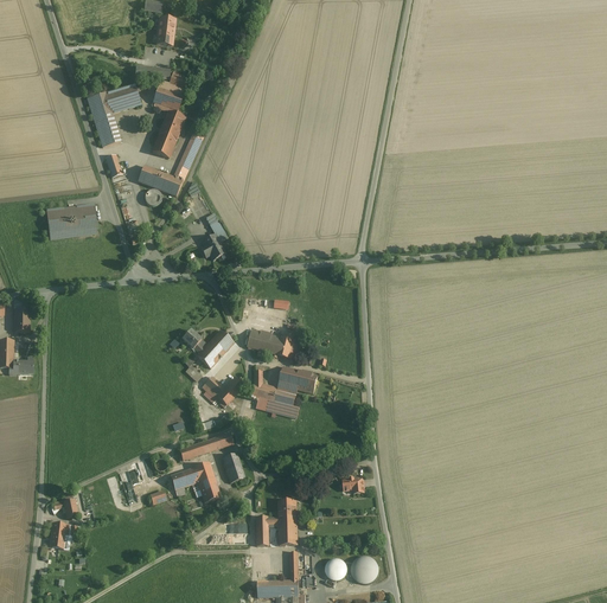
[(161,12),(163,1),(152,0),(146,0),(145,8),(161,12)]
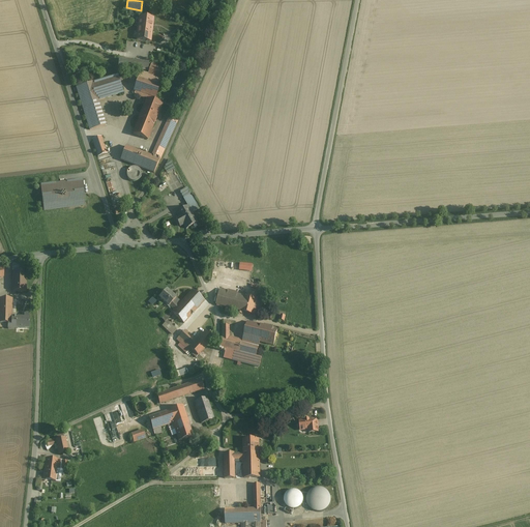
[(140,15),(138,26),(151,28),(153,16),(140,15)]
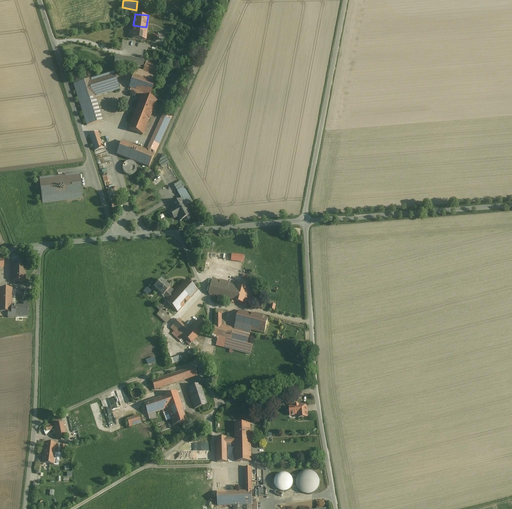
[(145,37),(146,27),(133,25),(132,35),(145,37)]
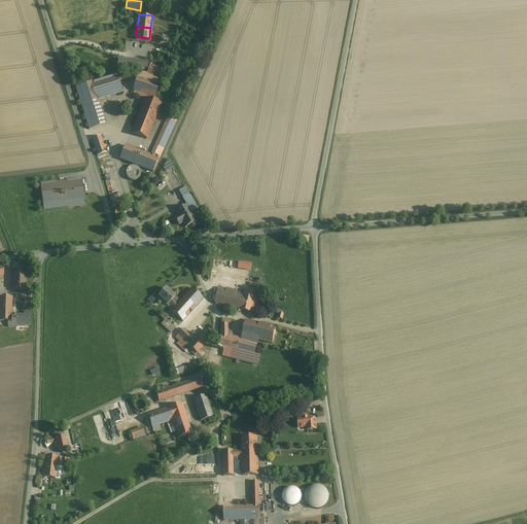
[(148,60),(118,56),(116,68),(132,69),(133,66),(147,68),(148,60)]
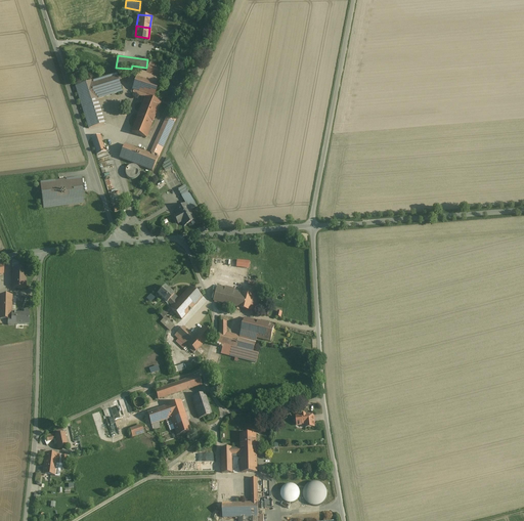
[(149,59),(146,70),(138,68),(137,69),(138,69),(132,87),(154,94),(164,64),(149,59)]
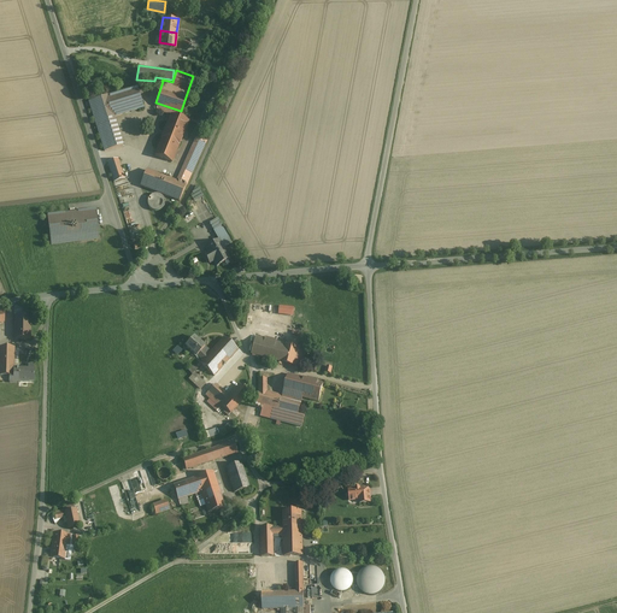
[(137,87),(136,84),(107,93),(106,93),(88,99),(105,147),(123,142),(113,115),(144,105),(139,92),(142,90),(141,87),(137,87)]
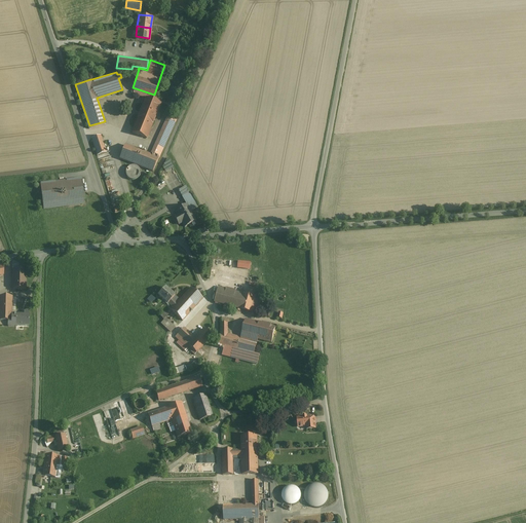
[(146,96),(141,107),(155,113),(160,101),(146,96)]
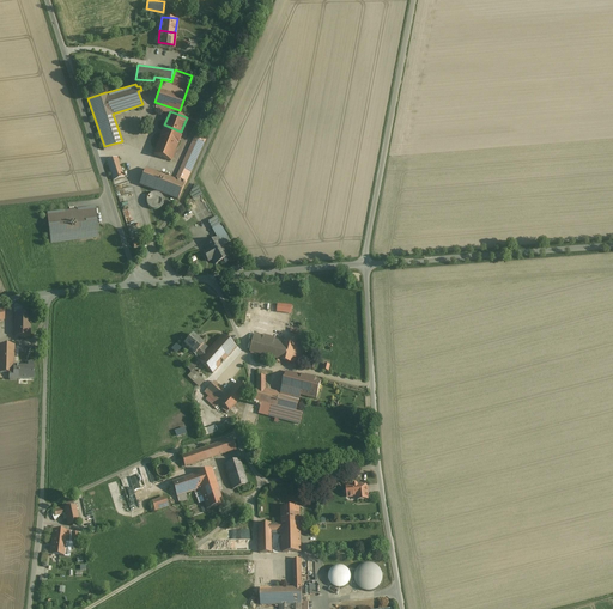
[(174,151),(181,132),(164,125),(156,145),(174,151)]
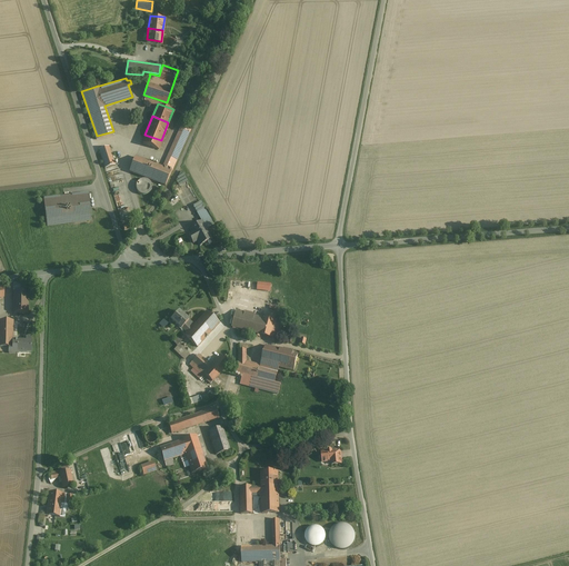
[(182,121),(179,128),(188,131),(191,126),(182,121)]
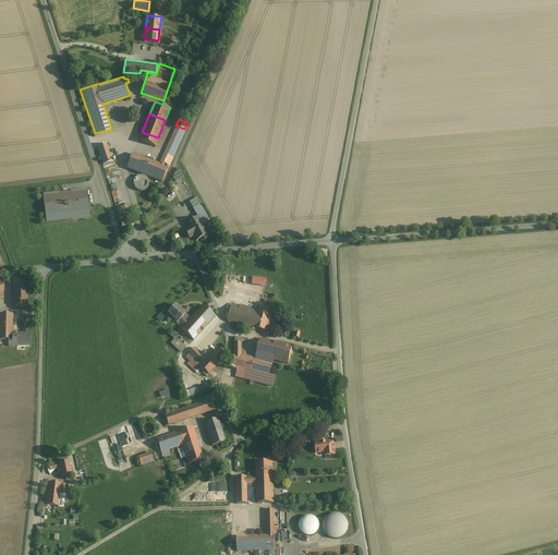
[(159,161),(132,151),(126,165),(161,179),(184,129),(176,125),(159,161)]
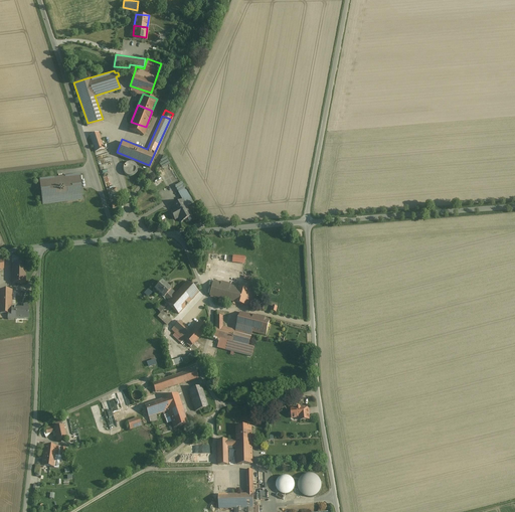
[(104,146),(98,130),(90,133),(96,149),(104,146)]
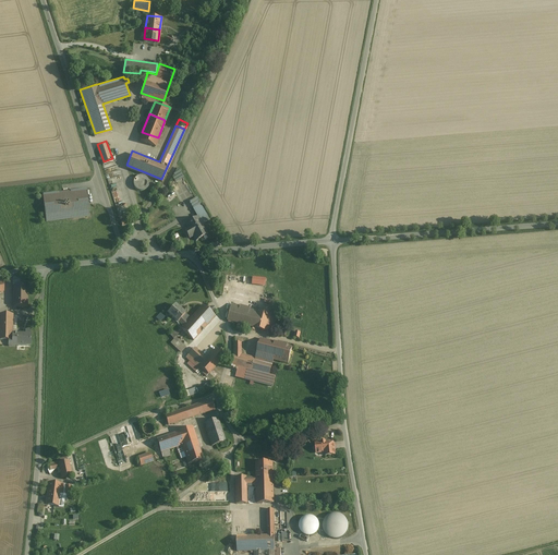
[(86,188),(43,192),(46,218),(89,214),(86,188)]
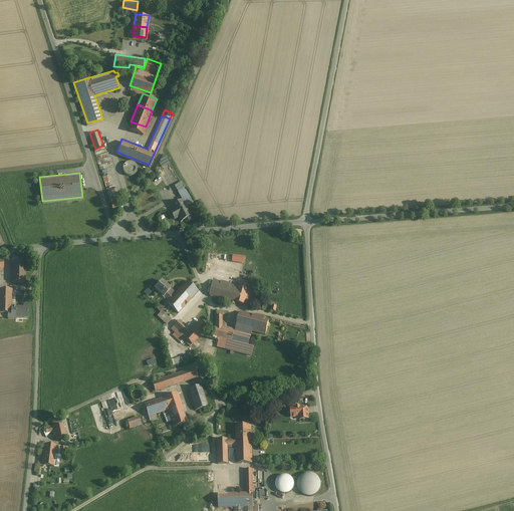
[(184,197),(182,198),(186,204),(187,203),(193,200),(185,186),(179,189),(180,189),(184,197)]
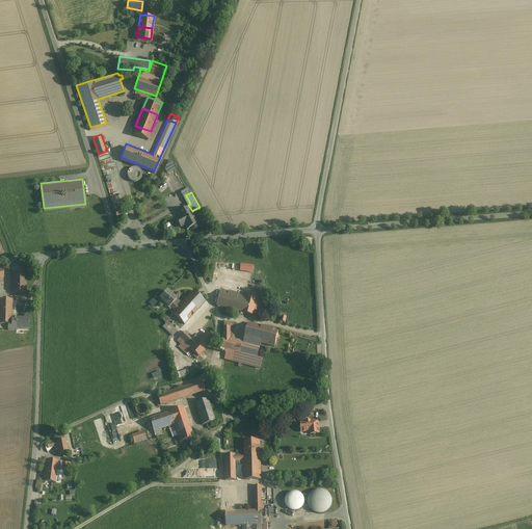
[(197,220),(192,211),(188,205),(177,211),(179,214),(176,216),(179,221),(183,220),(187,227),(197,220)]
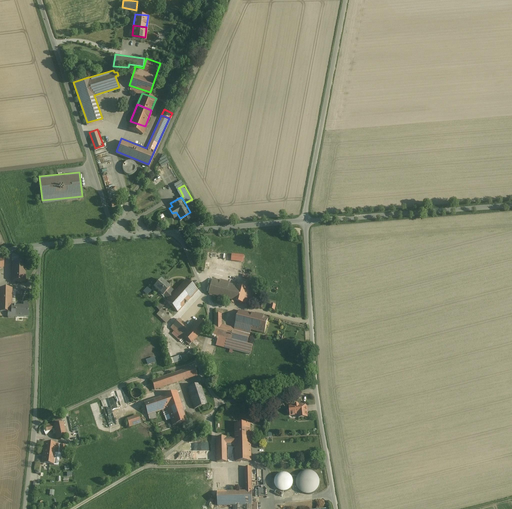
[(26,253),(13,252),(12,278),(25,278),(26,253)]
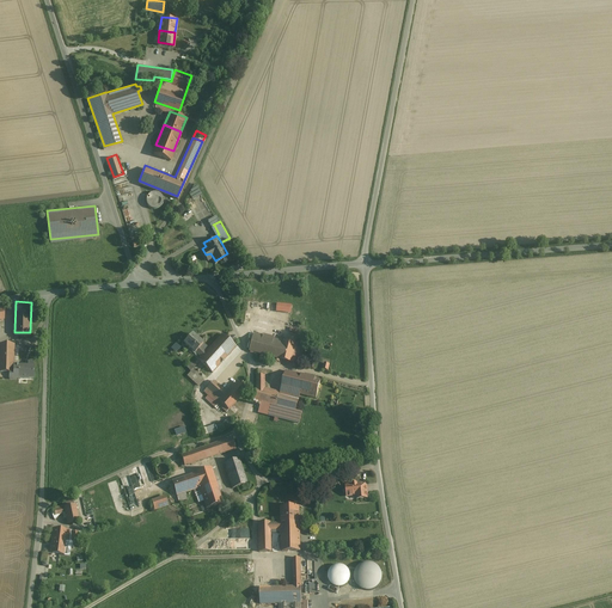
[(196,349),(201,354),(206,349),(200,344),(203,341),(193,331),(184,341),(195,350),(196,349)]
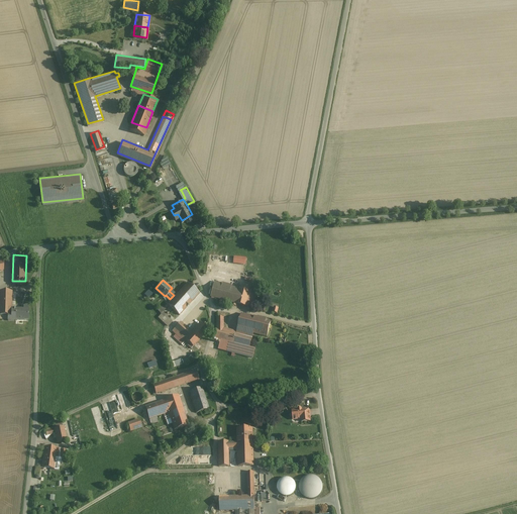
[(199,291),(187,280),(174,295),(170,299),(168,302),(178,311),(184,304),(186,306),(199,291)]
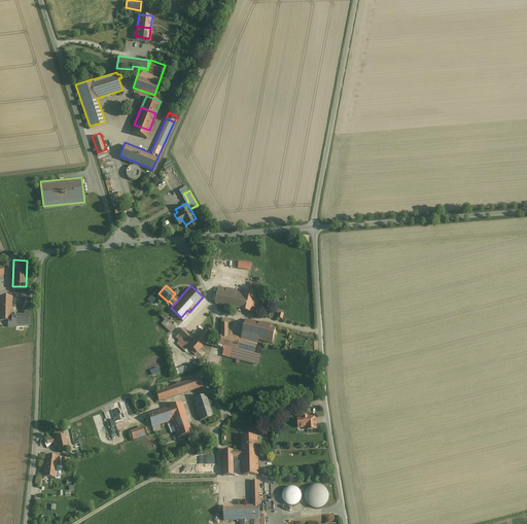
[(258,295),(222,286),(219,300),(218,301),(255,311),(258,295)]
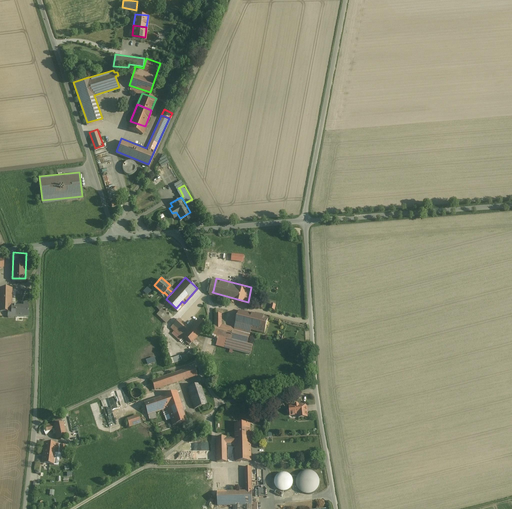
[(11,304),(12,304),(12,285),(0,285),(0,309),(8,310),(11,310),(11,304)]
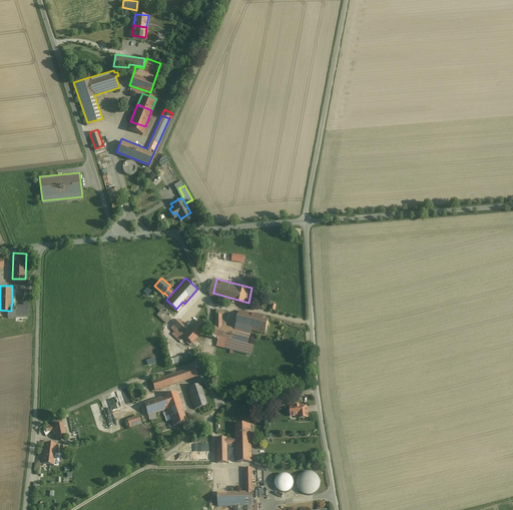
[(15,305),(15,316),(16,315),(20,315),(27,315),(27,316),(28,316),(28,301),(23,301),(23,305),(15,305)]
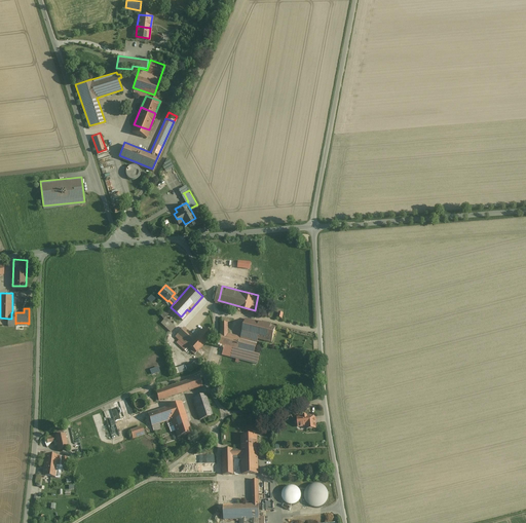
[(171,330),(175,324),(164,314),(168,311),(165,308),(161,312),(164,315),(160,321),(171,330)]
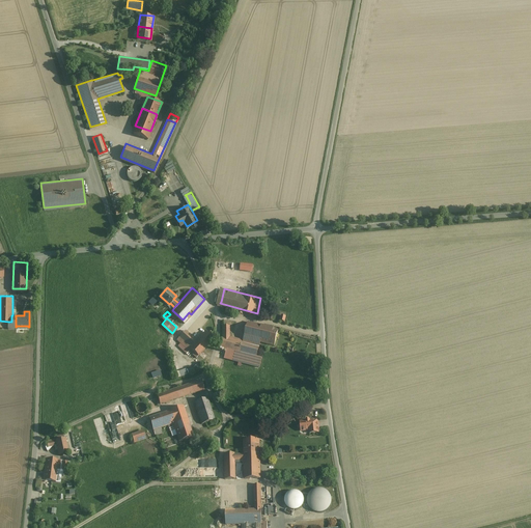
[(252,337),(251,342),(256,343),(256,341),(257,339),(259,339),(262,324),(248,321),(244,335),(252,337)]
